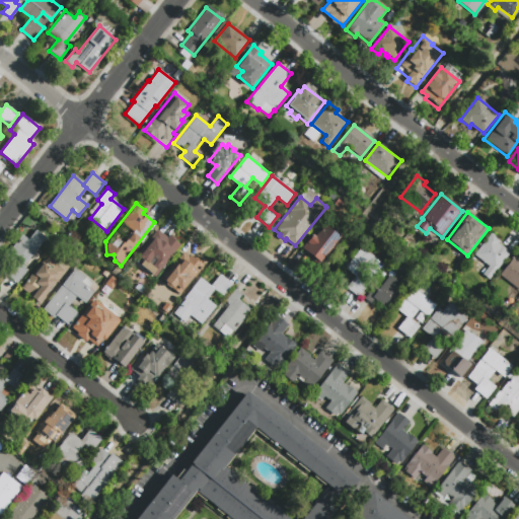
[(30,225),(47,237),(24,266),(28,270),(18,283),(8,275),(16,265),(6,256),(30,225)]
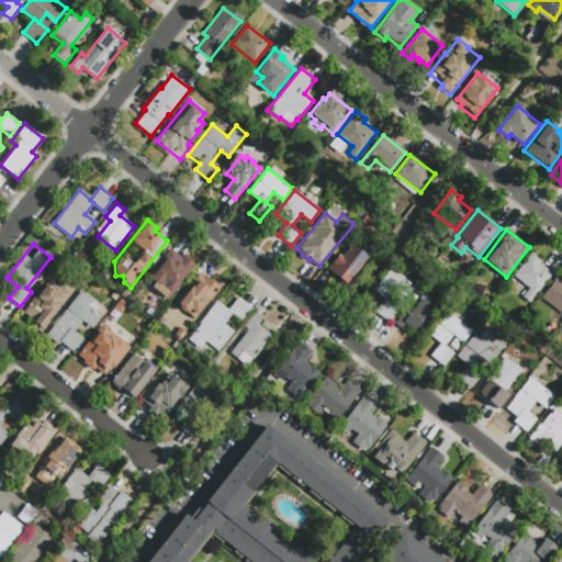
[(352,244),(370,257),(351,281),(348,279),(344,283),(326,270),(346,244),(350,247),(352,244)]
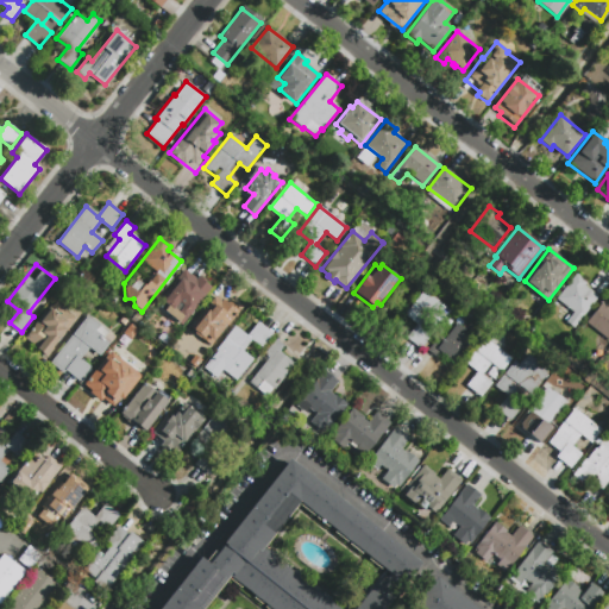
[(184,269),(196,280),(200,275),(213,286),(181,326),(157,307),(162,301),(161,300),(184,269)]
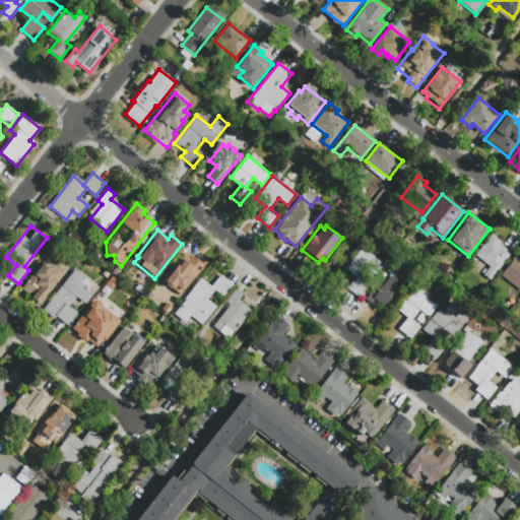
[(493,234),(501,241),(499,244),(511,253),(501,266),(491,280),(483,275),(491,266),(475,255),(493,234)]
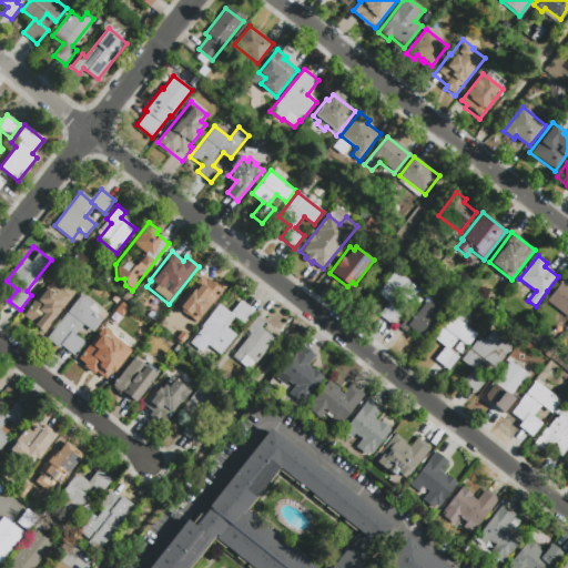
[(394,270),(421,290),(417,293),(393,326),(381,317),(391,304),(376,294),(394,270)]
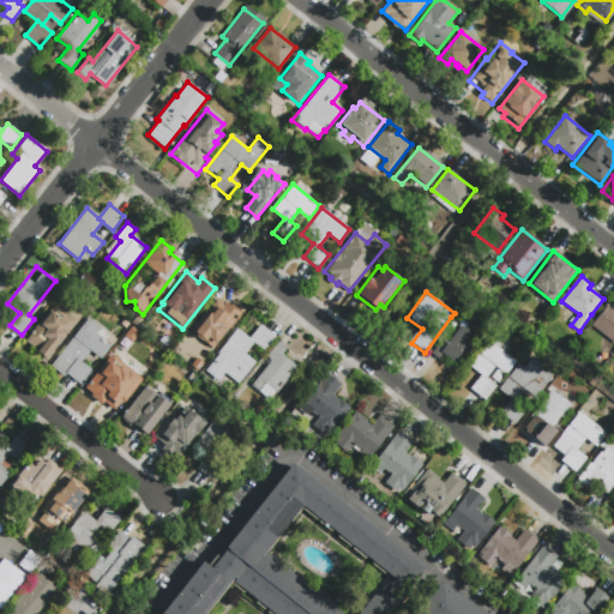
[(212,348),(191,331),(217,298),(223,302),(226,300),(241,312),(212,348)]
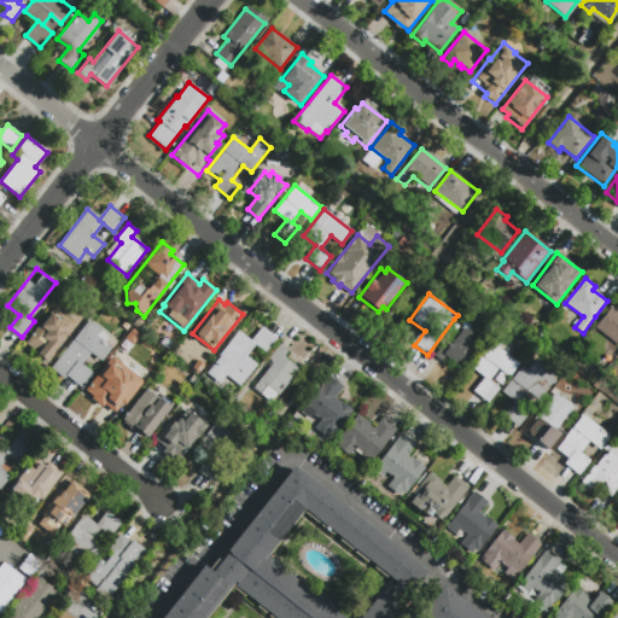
[(617,307),(617,348),(594,330),(614,304),(617,307)]
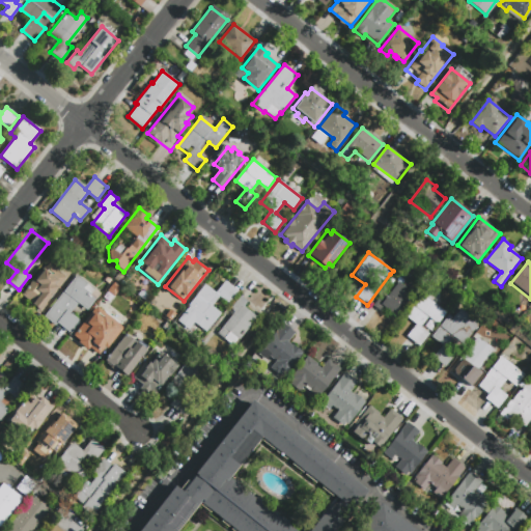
[(39,310),(21,296),(47,262),(65,277),(39,310)]
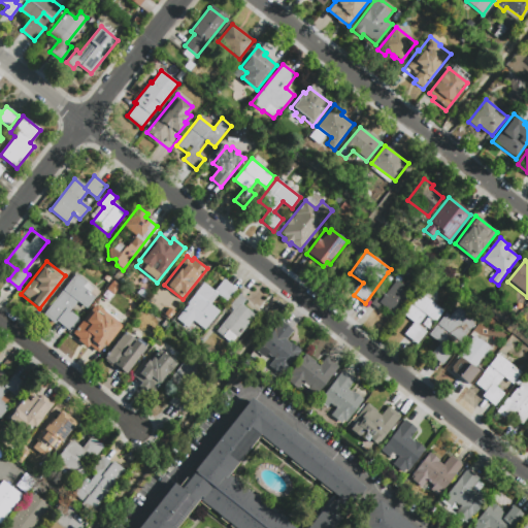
[(56,324),(44,315),(76,273),(87,281),(83,286),(96,296),(86,308),(77,301),(70,311),(78,318),(69,330),(58,321),(56,324)]
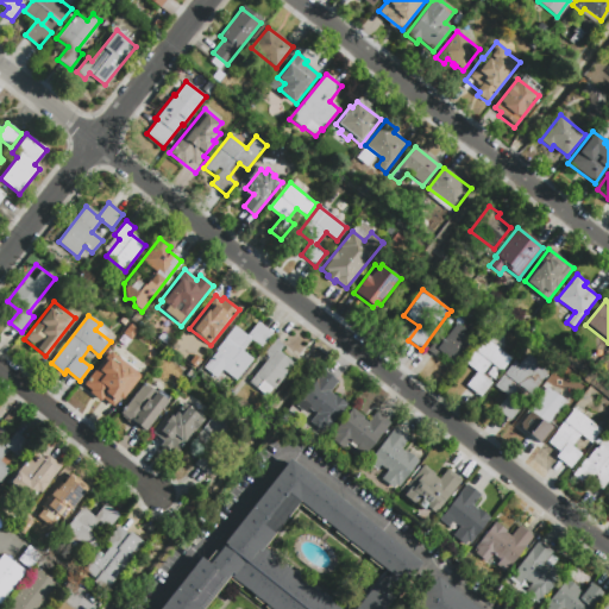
[(258,321),(272,333),(261,347),(251,339),(243,351),(252,358),(236,380),(223,370),(217,377),(203,368),(217,351),(214,350),(234,325),(246,336),(258,321)]
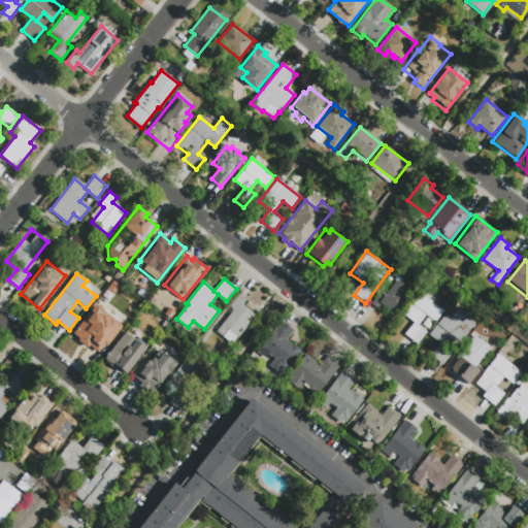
[(395,278),(411,292),(394,314),(381,304),(377,308),(370,303),(380,291),(384,294),(395,278)]
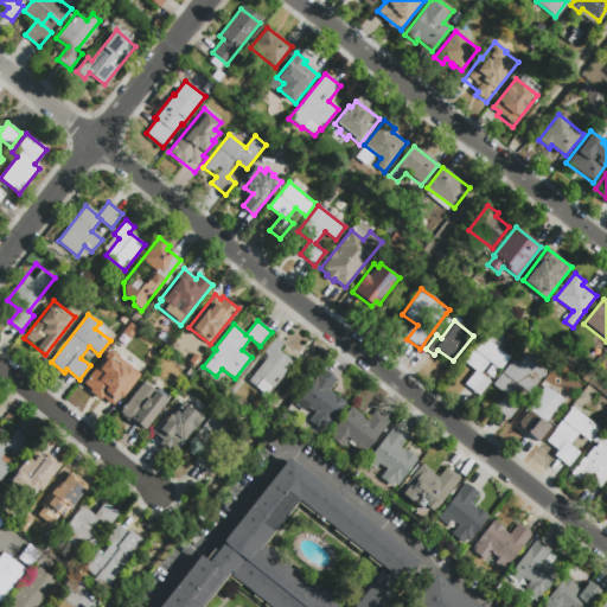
[(479,395),(464,384),(474,370),(462,360),(483,336),(510,357),(499,370),(490,362),(481,372),(491,381),(479,395)]
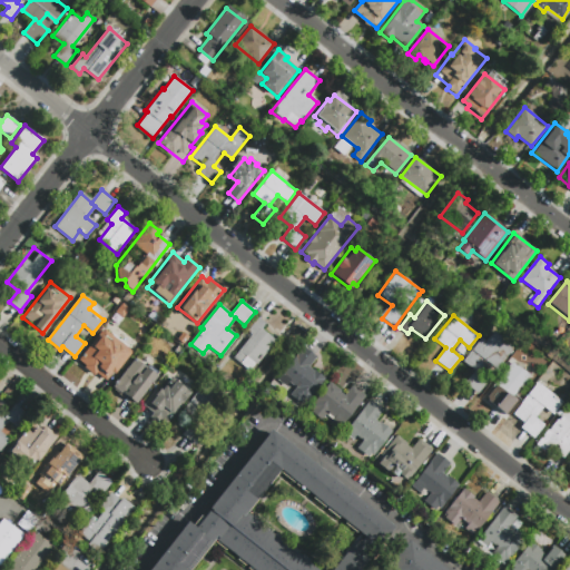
[(257,317),(264,324),(261,328),(275,341),(255,364),(254,363),(248,371),(232,357),(251,334),(246,331),(257,317)]
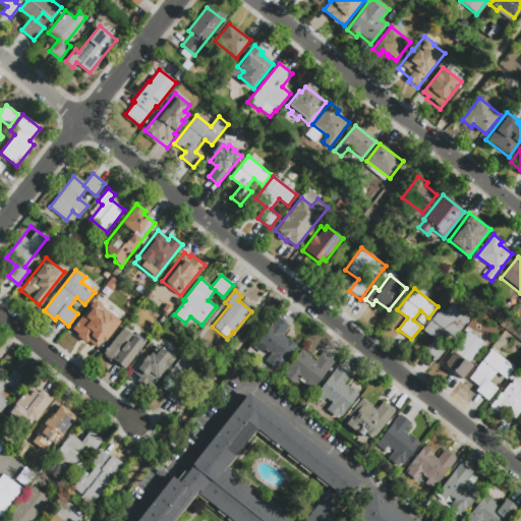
[(440,308),(444,311),(452,301),(470,316),(454,337),(446,331),(438,341),(446,348),(437,359),(424,349),(433,337),(423,329),(440,308)]
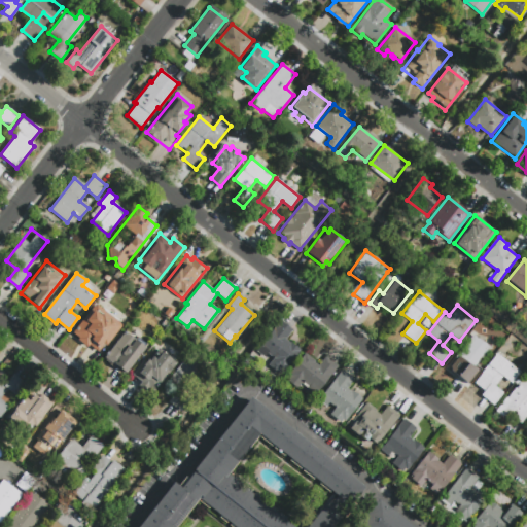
[(91,357),(77,347),(79,344),(71,338),(89,315),(105,328),(98,339),(103,343),(91,357)]
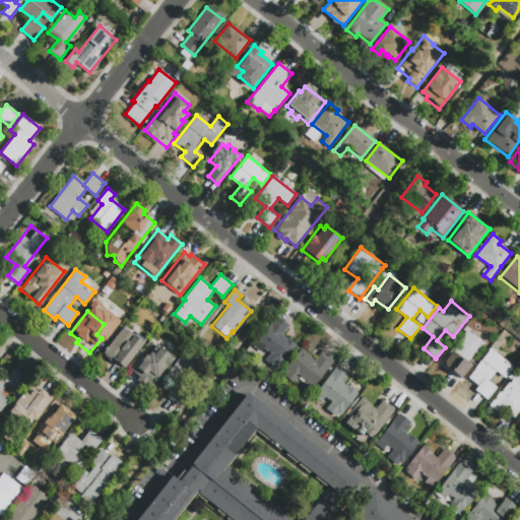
[(275,316),(287,325),(281,333),(285,337),(286,336),(297,344),(278,367),(275,365),(273,368),(263,360),(268,353),(262,348),(260,351),(252,345),(275,316)]
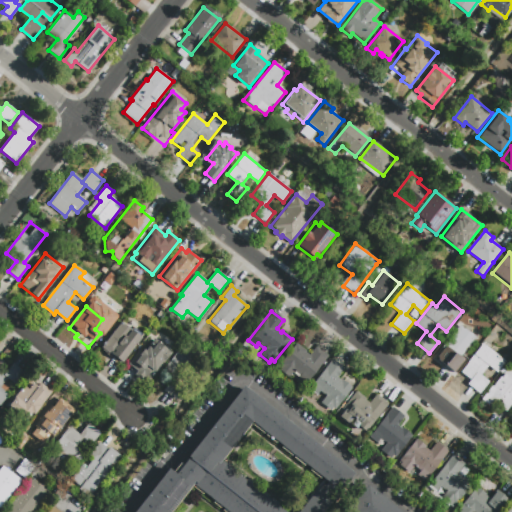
[(101,347),(120,321),(140,337),(121,362),(113,356),(112,358),(103,352),(101,347)]
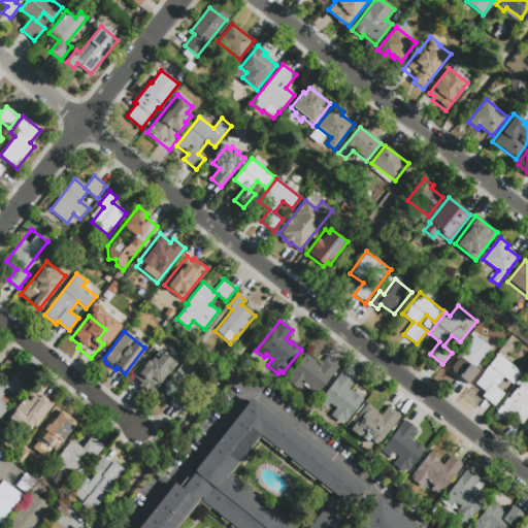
[(473,334),(490,348),(474,367),(479,370),(468,384),(450,369),(459,357),(457,355),(473,334)]
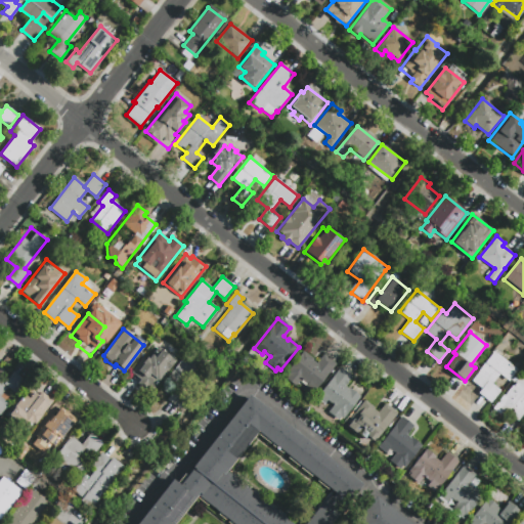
[(179,408),(167,399),(176,388),(165,380),(183,356),(184,357),(190,349),(203,358),(201,361),(207,366),(202,373),(206,376),(197,388),(189,383),(183,391),(189,396),(179,408)]
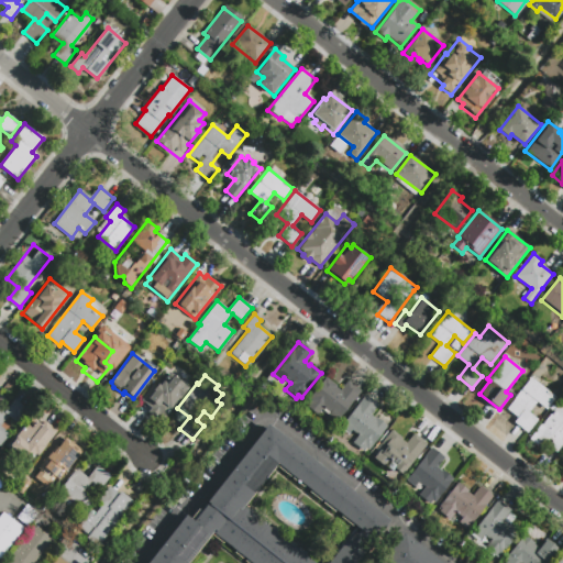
[(188,388),(161,421),(148,411),(152,408),(141,399),(153,385),(155,387),(158,384),(159,385),(163,381),(166,384),(173,376),(188,388)]
